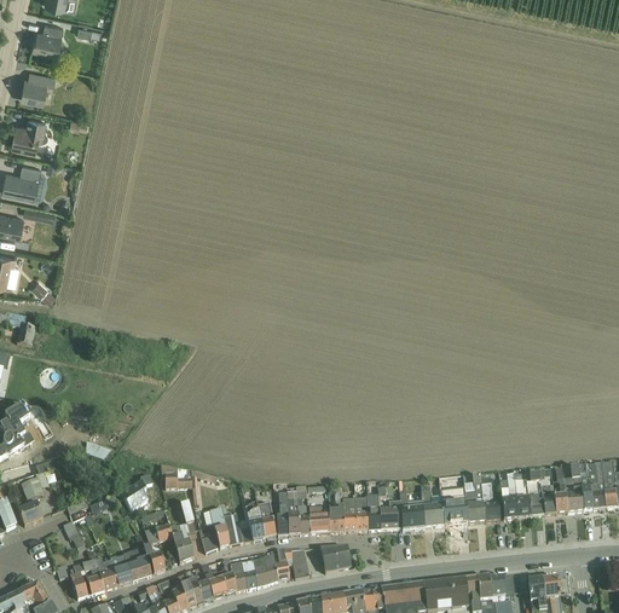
[(61,33),(63,23),(44,19),(42,28),(38,27),(35,36),(33,36),(32,46),(57,51),(59,41),(64,38),(61,33)]
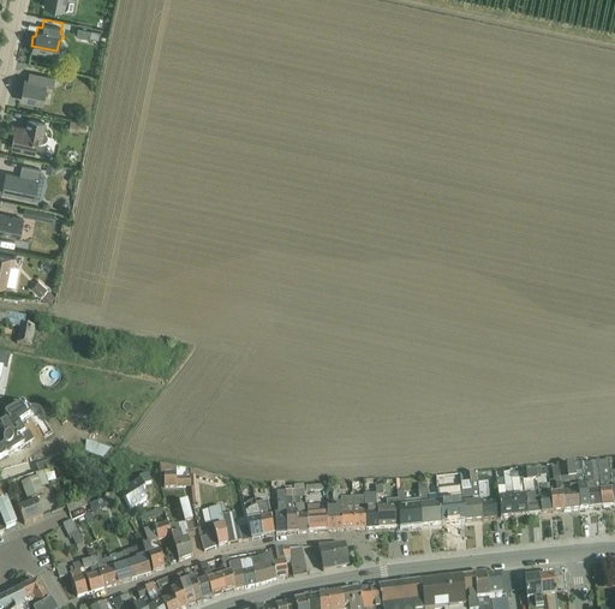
[(90,25),(78,23),(76,30),(89,33),(99,35),(101,28),(90,25)]
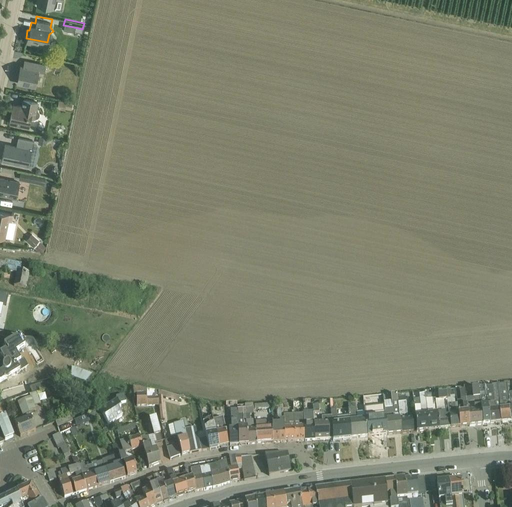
[(73,35),(71,47),(78,48),(80,36),(73,35)]
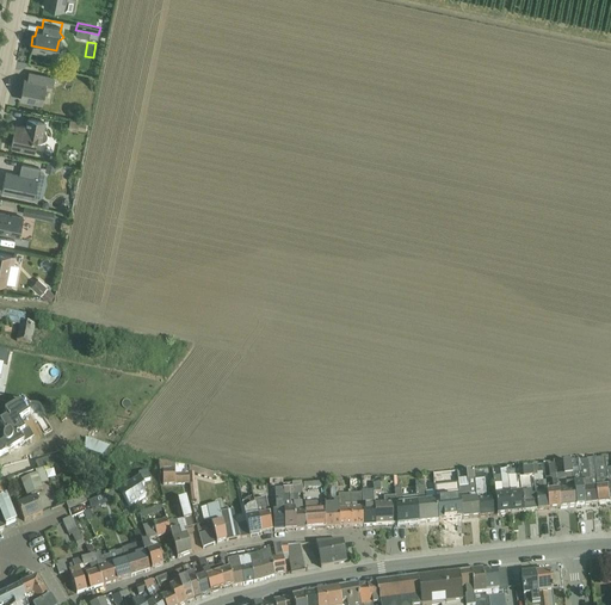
[(59,75),(71,78),(73,69),(60,66),(59,75)]
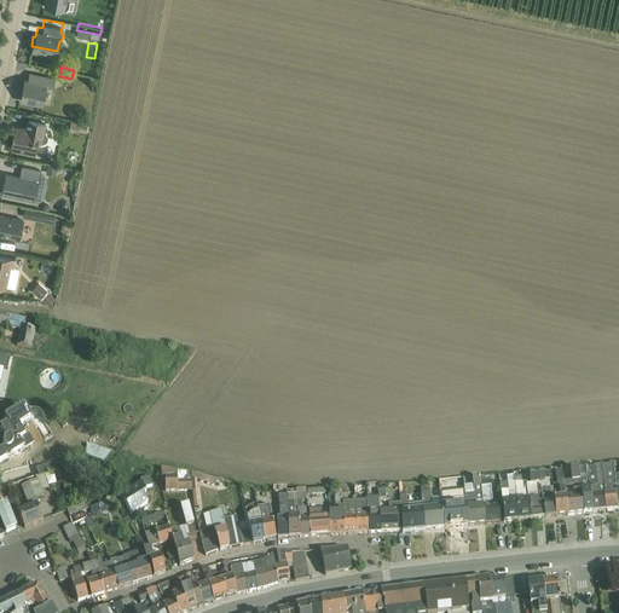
[(55,73),(40,70),(39,77),(25,74),(21,94),(41,99),(46,79),(53,80),(55,73)]
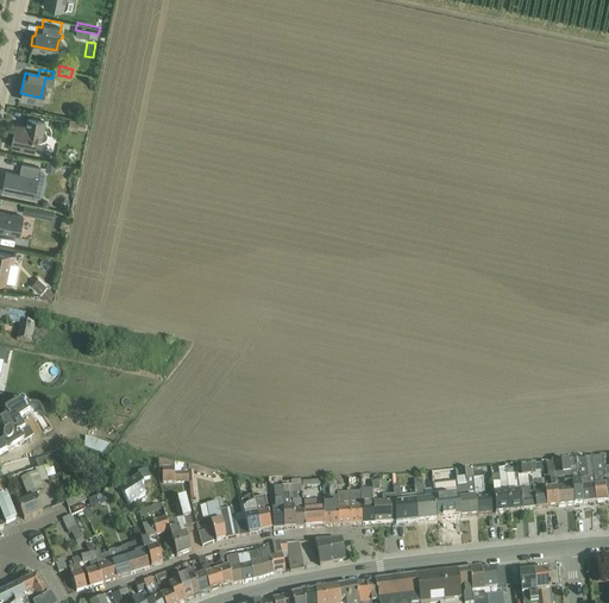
[(43,125),(42,124),(44,115),(27,112),(25,120),(19,119),(18,125),(14,125),(11,139),(35,144),(37,133),(41,134),(42,134),(43,134),(44,134),(44,133),(45,133),(46,132),(46,131),(46,130),(46,129),(46,127),(45,126),(45,125),(44,125),(43,125)]
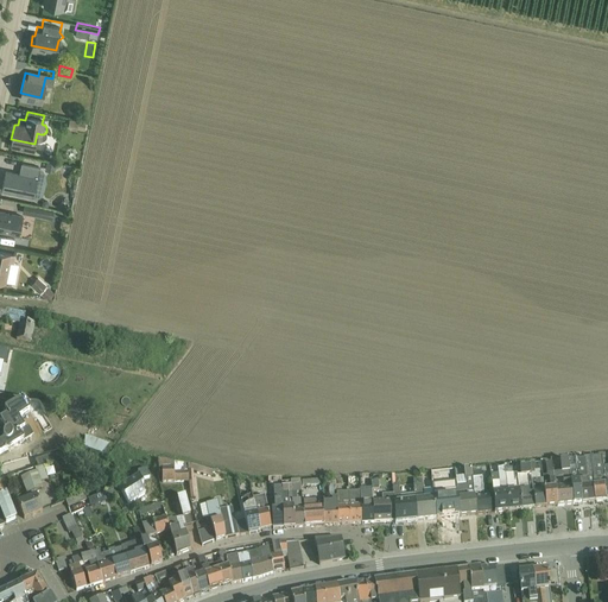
[(69,115),(67,124),(77,126),(77,125),(84,126),(86,119),(78,116),(69,115)]
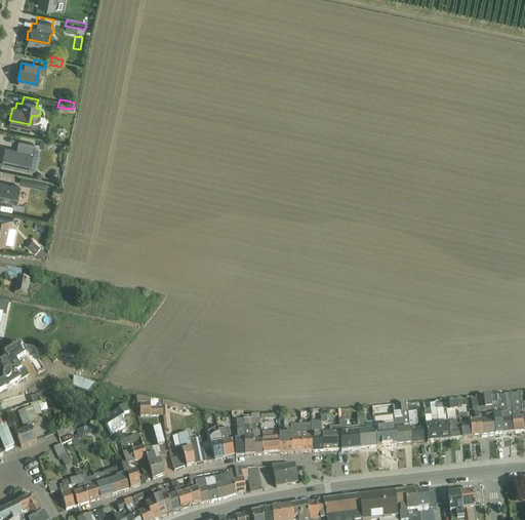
[(16,146),(4,144),(1,159),(29,165),(34,140),(18,136),(16,146)]
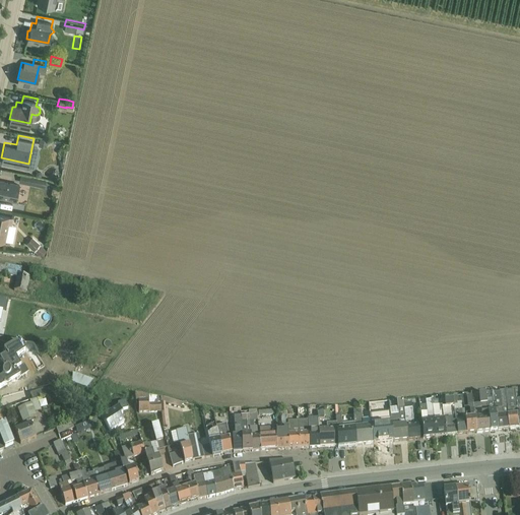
[(21,170),(19,177),(31,180),(40,181),(41,175),(33,173),(21,170)]
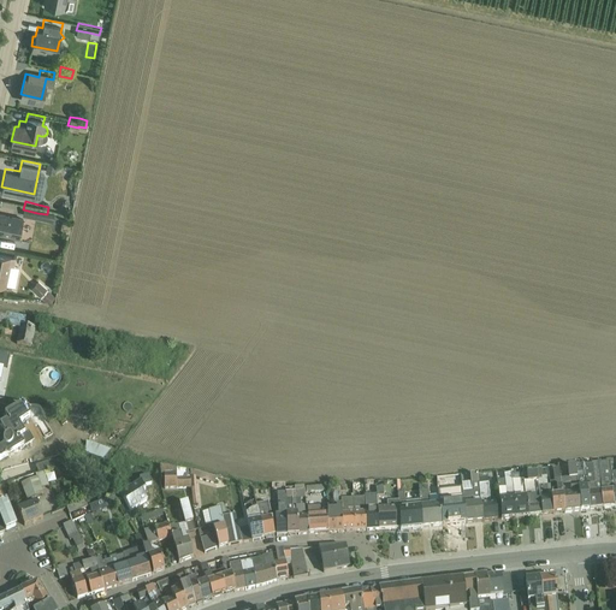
[(23,214),(0,208),(0,227),(19,232),(23,214)]
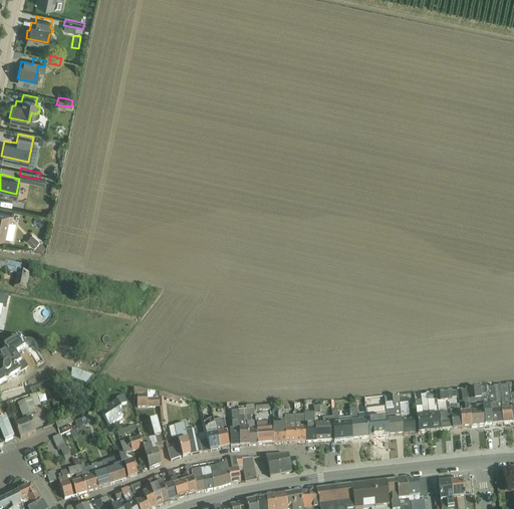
[(0,234),(4,235),(4,234),(12,235),(16,220),(10,218),(11,217),(12,210),(0,207),(0,234)]
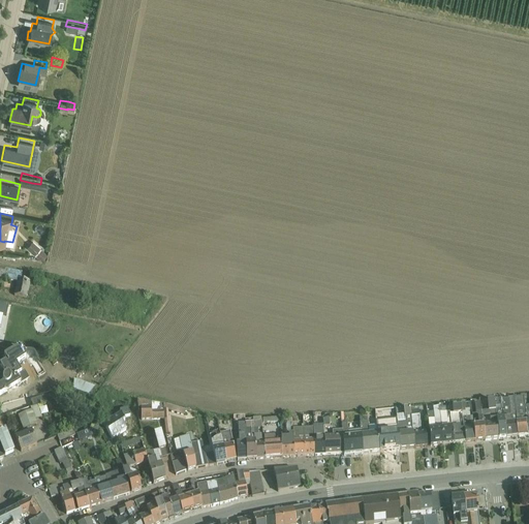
[(40,243),(32,236),(26,243),(34,250),(40,243)]
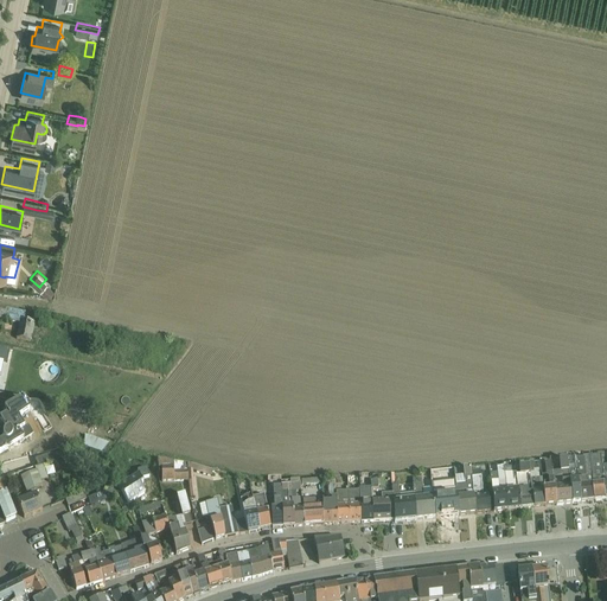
[(24,307),(0,302),(0,313),(20,318),(17,333),(31,336),(34,317),(23,314),(24,307)]
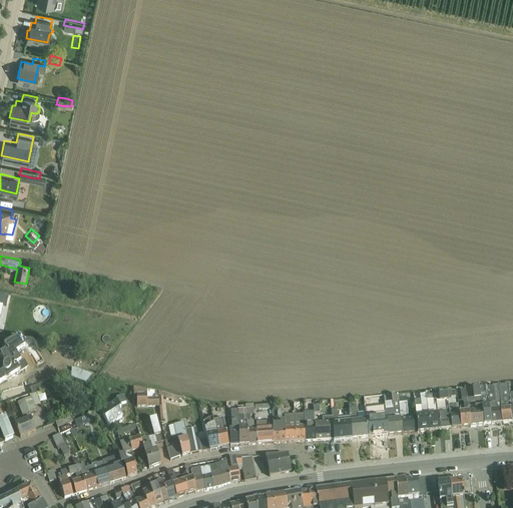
[(0,300),(0,301),(6,302),(7,297),(8,291),(0,289),(0,300)]
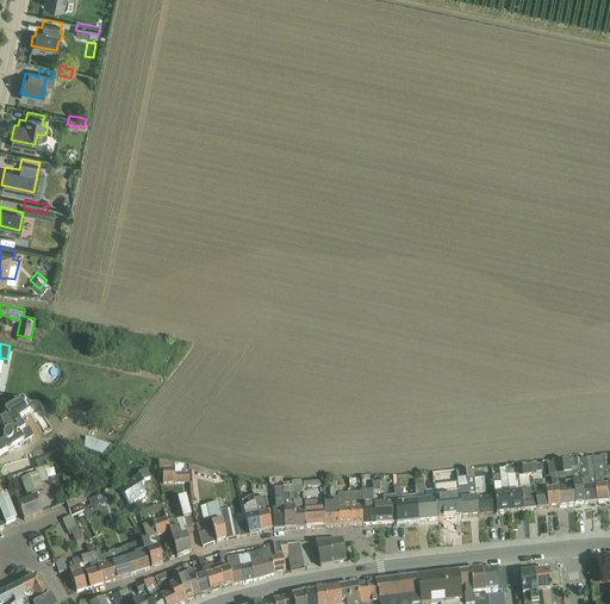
[(0,449),(19,439),(20,440),(24,437),(23,436),(24,435),(24,436),(31,431),(26,423),(25,424),(19,415),(30,408),(25,400),(26,400),(24,396),(23,397),(23,396),(5,405),(7,411),(0,415),(0,416),(2,421),(4,422),(4,423),(2,423),(2,424),(2,428),(4,429),(5,429),(4,430),(4,431),(4,433),(4,434),(4,435),(4,436),(2,437),(1,437),(1,439),(0,439),(0,449)]
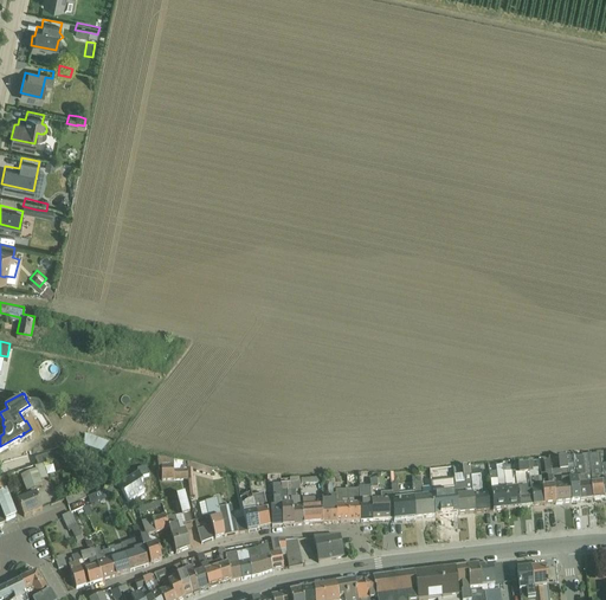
[(36,452),(39,460),(43,459),(62,452),(59,445),(36,452)]
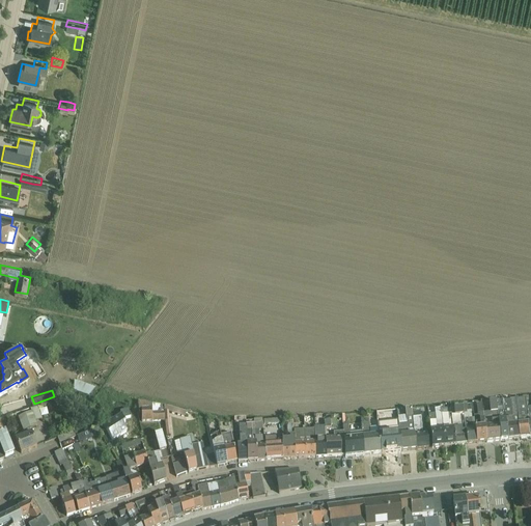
[(505,416),(508,439),(514,438),(510,397),(508,397),(508,394),(503,394),(503,397),(505,416)]
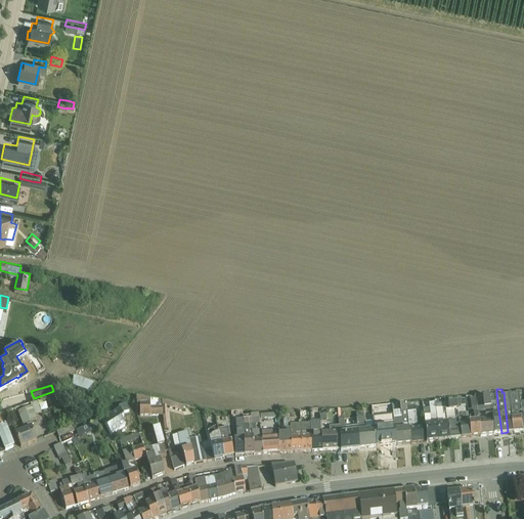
[(513,415),(514,431),(523,430),(523,427),(523,414),(522,405),(522,403),(521,399),(520,390),(515,391),(510,391),(513,415)]
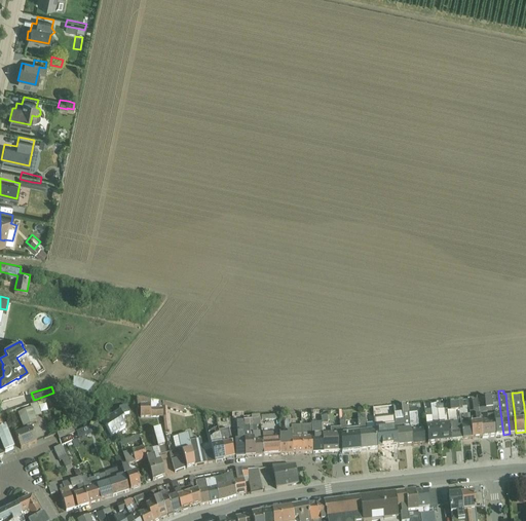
[(163,413),(162,399),(153,397),(150,396),(139,393),(137,393),(138,401),(139,405),(141,405),(141,414),(156,414),(163,413)]
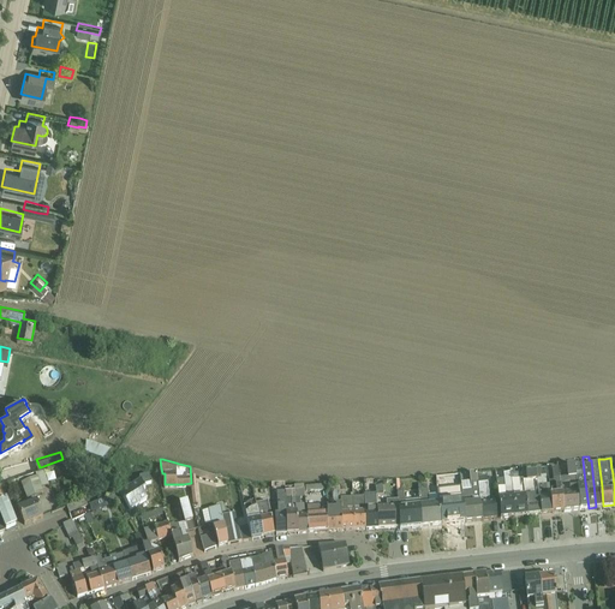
[(591,460),(596,507),(603,506),(602,487),(598,459),(591,460)]
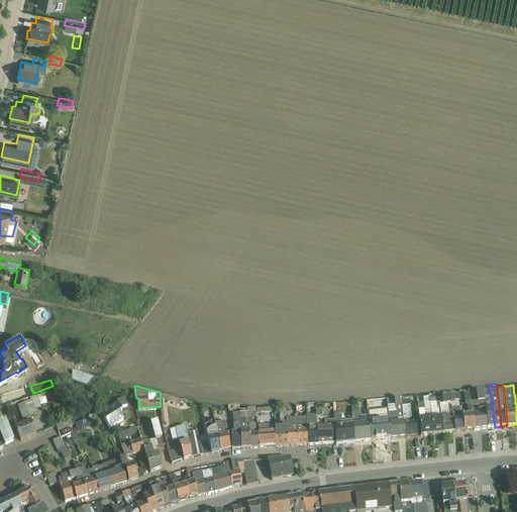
[(462,413),(463,430),(473,429),(474,429),(470,400),(469,387),(463,388),(463,391),(464,402),(461,402),(461,405),(462,413)]
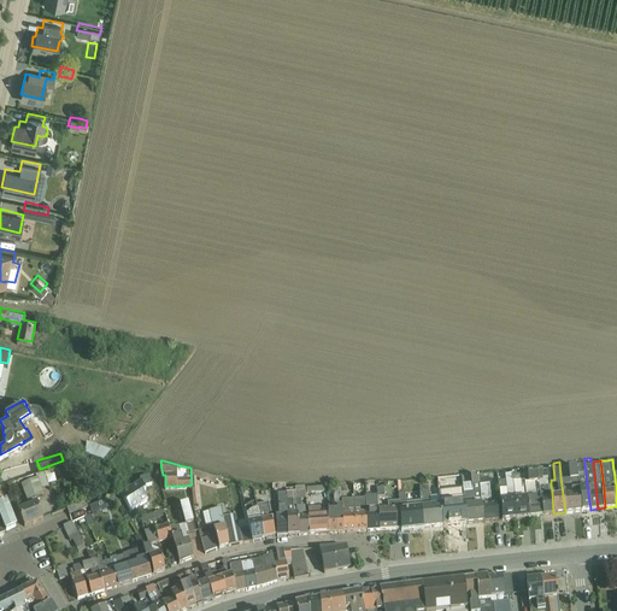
[(579,485),(581,510),(591,510),(587,483),(585,462),(583,462),(583,465),(577,466),(577,475),(579,485)]
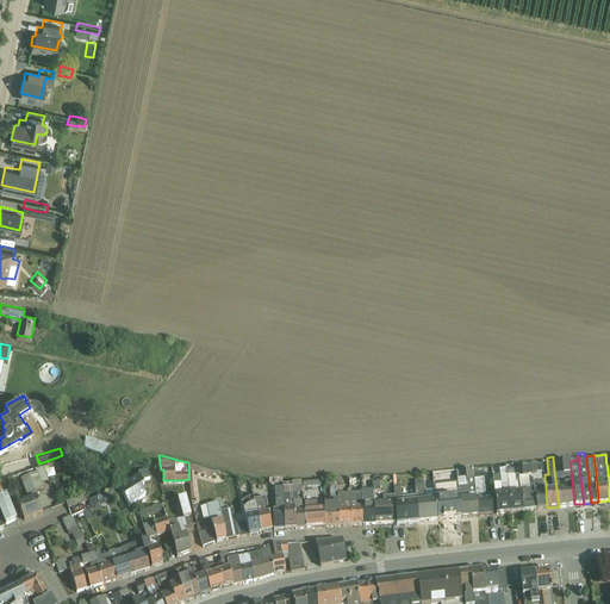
[(554,472),(559,506),(574,504),(572,479),(571,469),(571,461),(570,458),(561,459),(564,471),(554,472)]
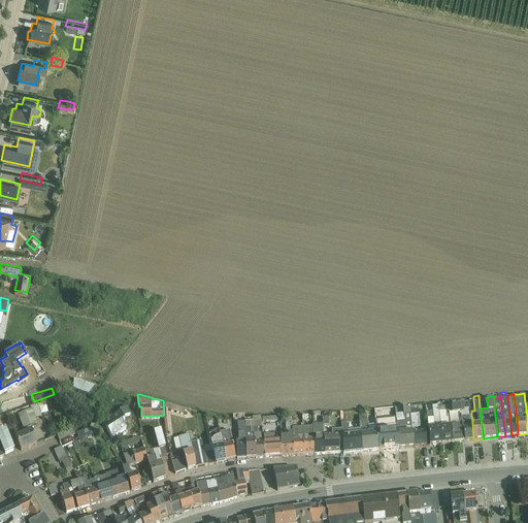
[(121,409),(104,420),(113,433),(127,425),(121,416),(122,414),(130,412),(127,403),(129,403),(127,398),(119,401),(121,409)]
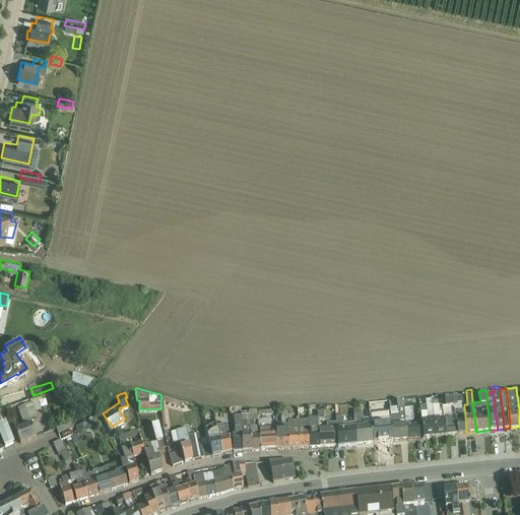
[(453,395),(457,434),(466,433),(465,415),(464,407),(464,404),(463,396),(462,393),(458,393),(458,392),(453,393),(453,395)]
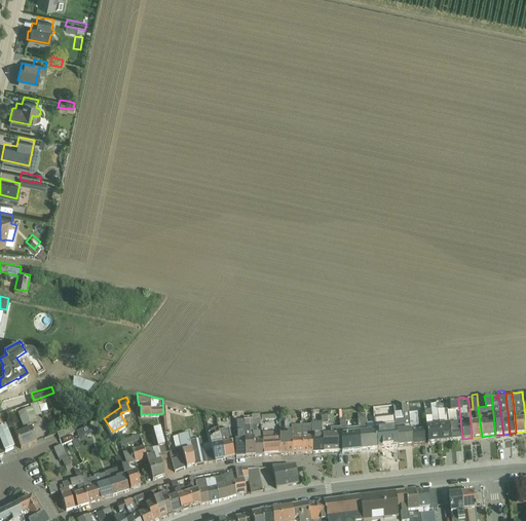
[(42,410),(37,399),(34,400),(31,401),(32,404),(17,410),(25,426),(15,431),(21,444),(37,438),(29,421),(37,417),(35,412),(42,410)]
